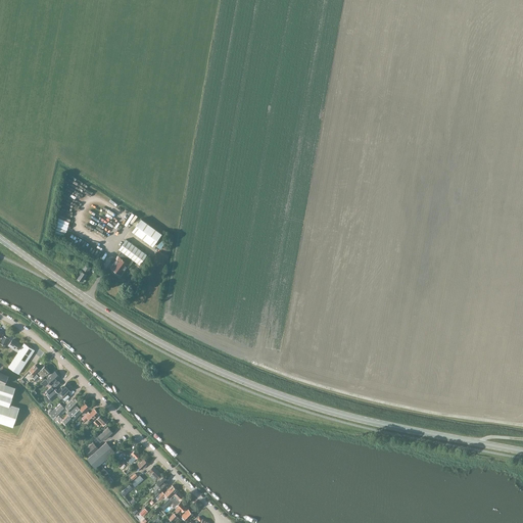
[(105,218),(106,217),(112,220),(113,218),(110,216),(112,212),(104,208),(101,216),(105,218)]
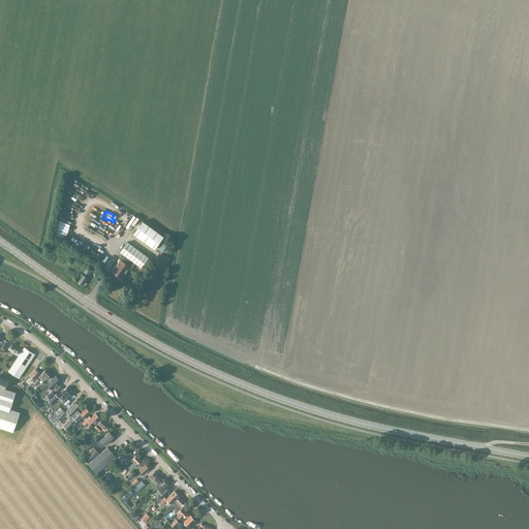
[(163,239),(164,237),(143,221),(133,234),(155,249),(158,245),(161,246),(165,240),(163,239)]
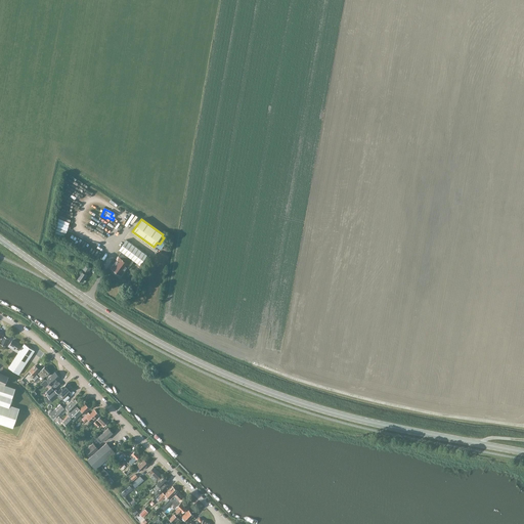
[(121,252),(134,261),(139,265),(146,255),(126,239),(119,250),(121,252)]
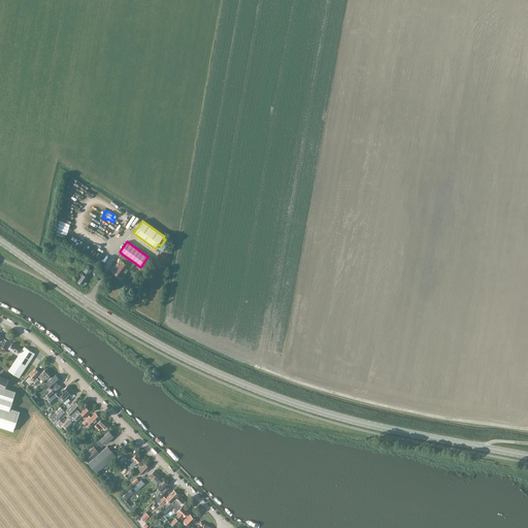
[(131,267),(135,263),(122,254),(119,258),(117,261),(118,262),(111,270),(112,270),(112,271),(114,272),(116,272),(119,274),(119,275),(120,276),(121,276),(122,277),(130,267),(131,267)]
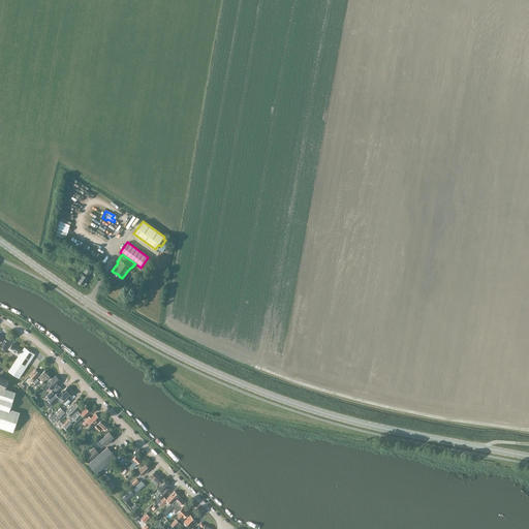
[(83,272),(89,276),(92,270),(87,267),(83,272)]
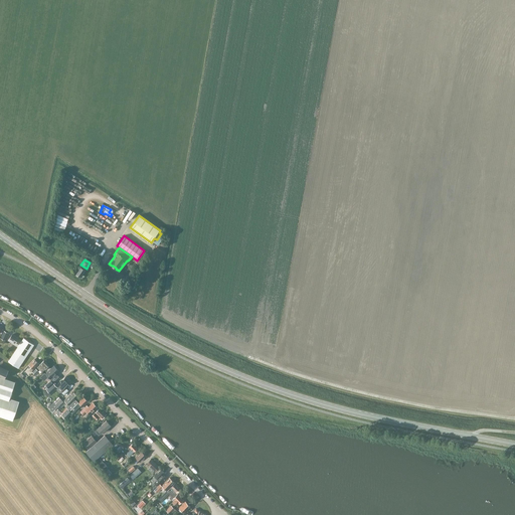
[(82,279),(84,276),(82,275),(86,271),(79,267),(74,274),(82,279)]
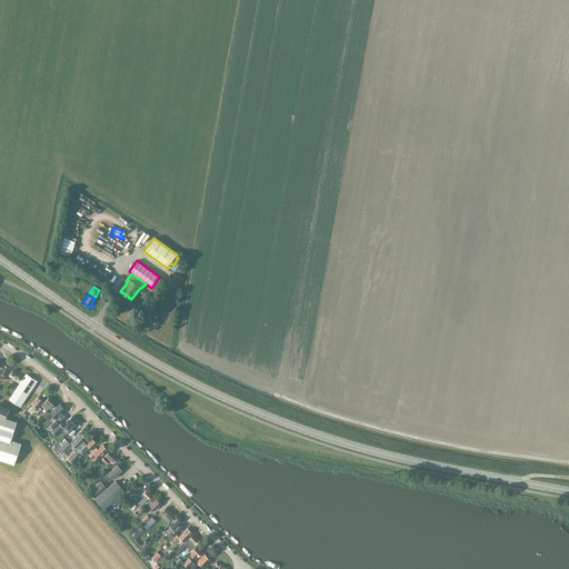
[(25,377),(21,375),(13,369),(9,377),(17,381),(19,383),(9,399),(20,407),(37,381),(26,373),(25,377)]
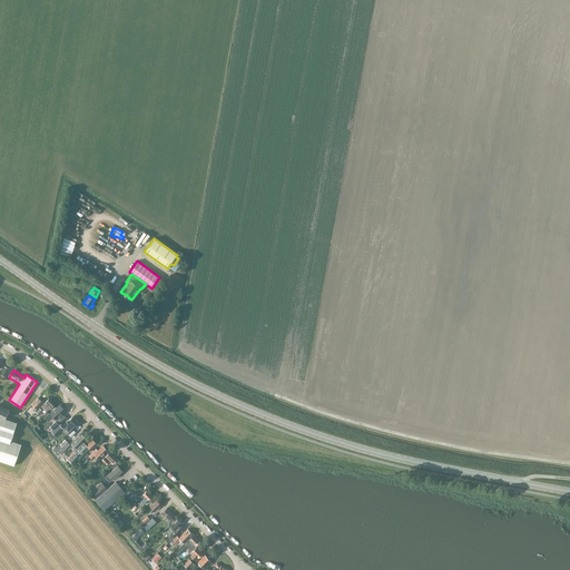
[(35,411),(37,409),(42,402),(38,397),(31,404),(35,406),(32,409),(35,411)]
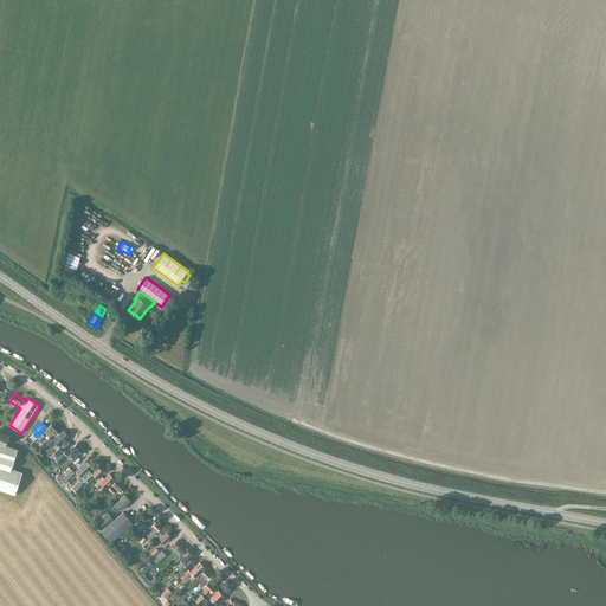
[(51,425),(44,432),(49,438),(57,430),(51,425)]
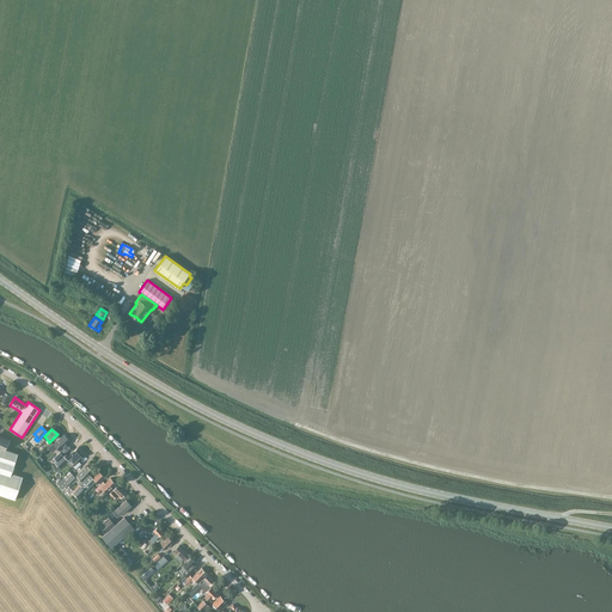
[(0,469),(12,472),(18,453),(5,450),(10,440),(0,434),(0,469)]
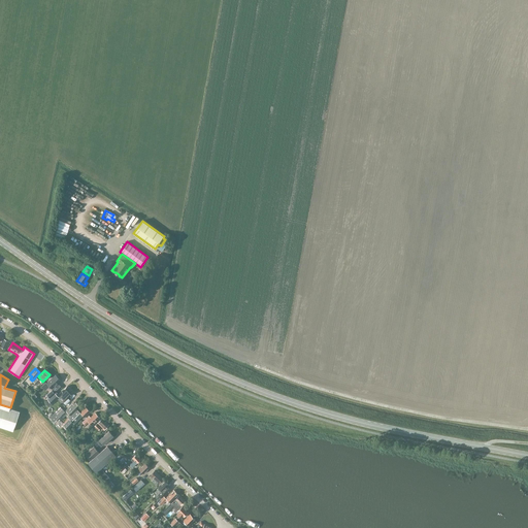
[(56,374),(46,383),(48,386),(47,387),(50,389),(51,388),(52,389),(53,389),(55,391),(61,386),(58,383),(61,381),(56,374)]
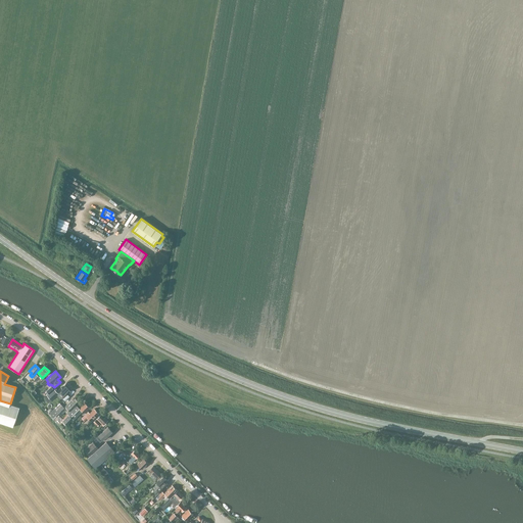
[(49,394),(44,398),(48,403),(59,392),(64,396),(65,394),(68,392),(73,388),(68,384),(66,382),(56,391),(54,389),(49,394)]
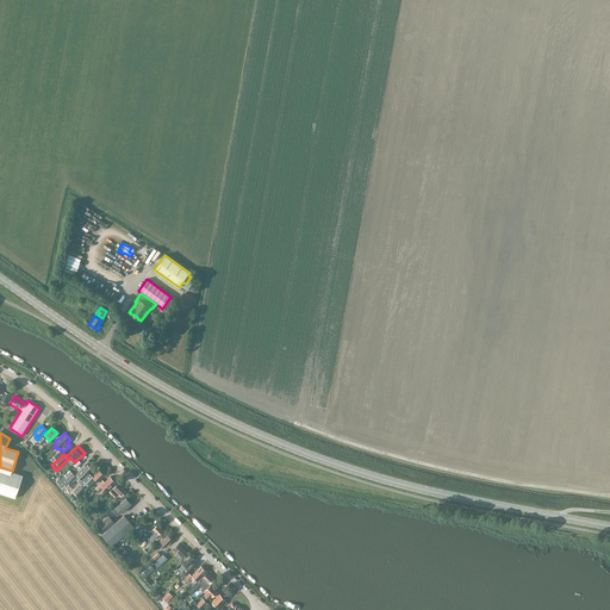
[(85,477),(88,473),(92,470),(87,465),(85,468),(83,467),(80,470),(83,473),(82,474),(85,477)]
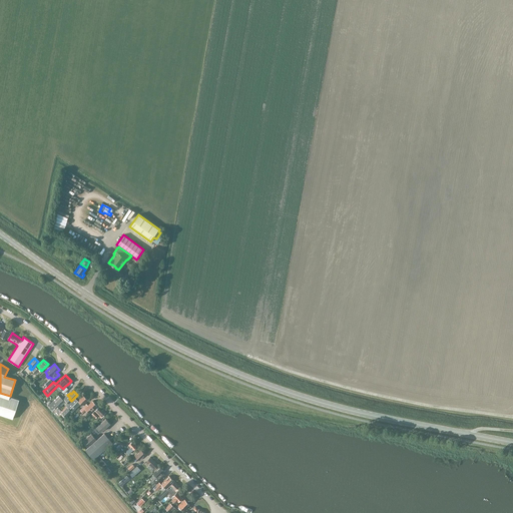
[(0,415),(12,419),(19,400),(10,396),(0,393),(0,415)]
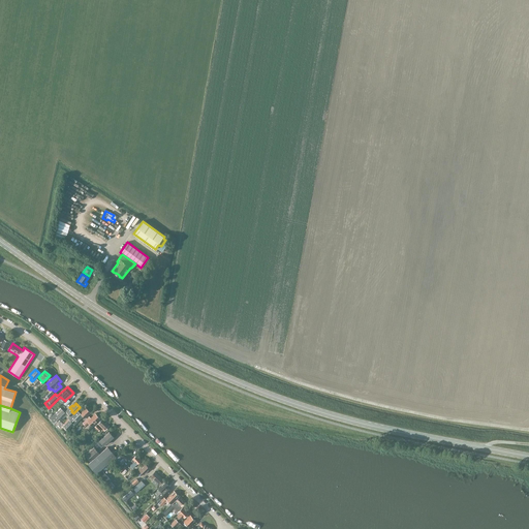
[(71,411),(72,410),(69,407),(65,412),(60,407),(50,417),(55,423),(59,417),(61,419),(67,413),(70,416),(73,413),(71,411)]
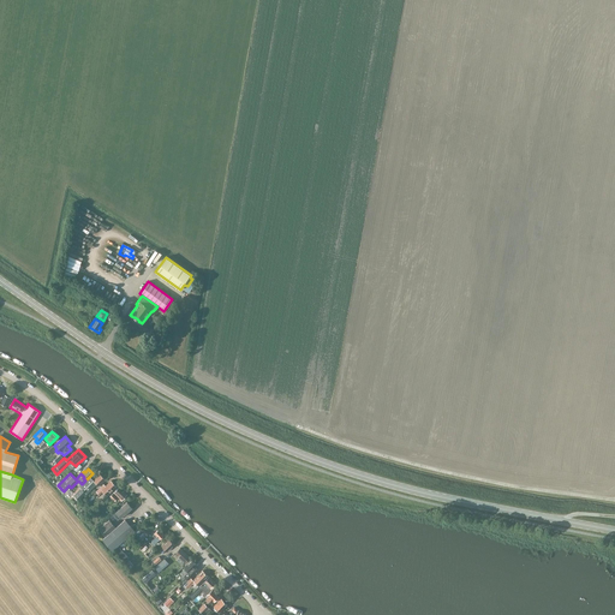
[(96,484),(99,487),(105,479),(100,473),(93,481),(89,477),(85,481),(82,484),(79,487),(81,488),(76,493),(73,495),(79,501),(85,494),(87,494),(96,484)]
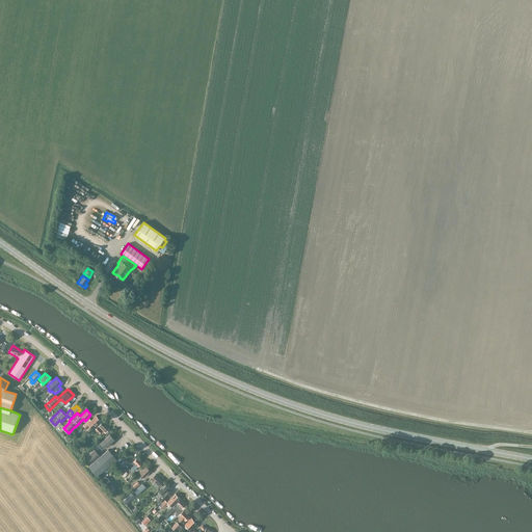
[(88,425),(92,429),(101,421),(96,416),(91,421),(89,419),(83,425),(81,428),(83,430),(85,428),(86,428),(88,425)]
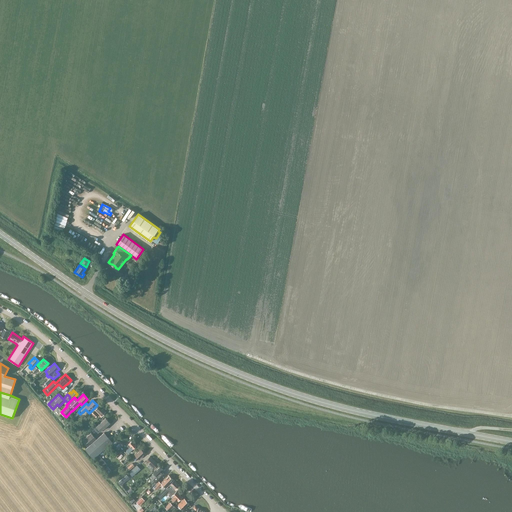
[(98,414),(100,417),(105,413),(98,406),(94,410),(91,413),(89,415),(91,416),(93,415),(95,417),(98,414)]
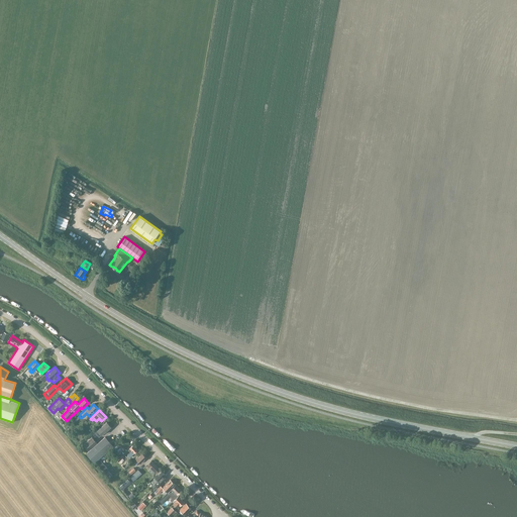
[(95,432),(99,437),(104,432),(105,432),(111,427),(107,422),(100,428),(95,432)]
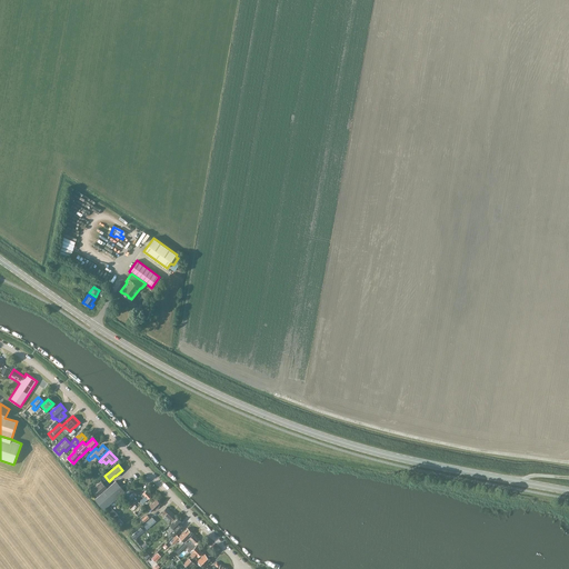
[(97,497),(107,488),(101,481),(91,489),(97,496),(97,497)]
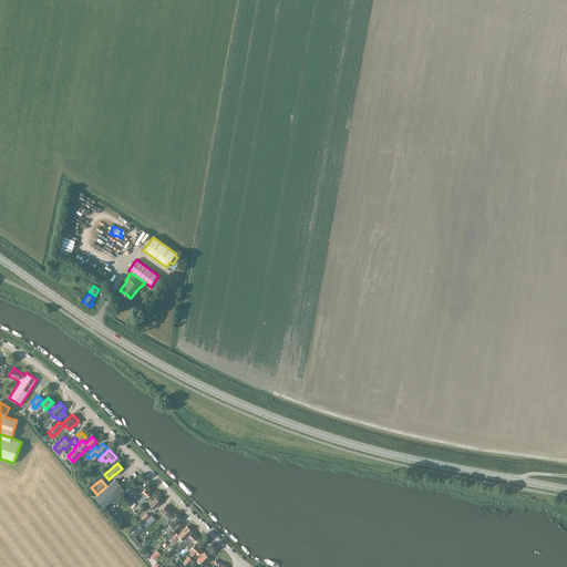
[(113,500),(124,490),(115,480),(107,486),(106,486),(96,495),(96,494),(94,497),(103,507),(110,502),(113,500)]
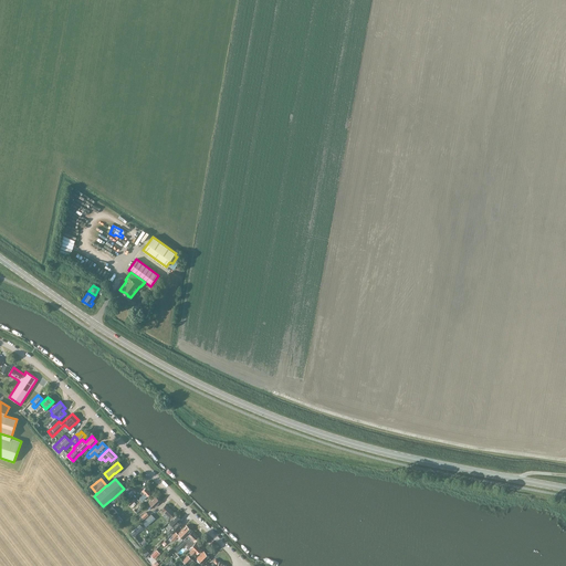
[(129,499),(134,494),(138,490),(134,484),(129,489),(129,488),(127,486),(124,489),(125,489),(124,490),(126,492),(125,494),(129,499)]
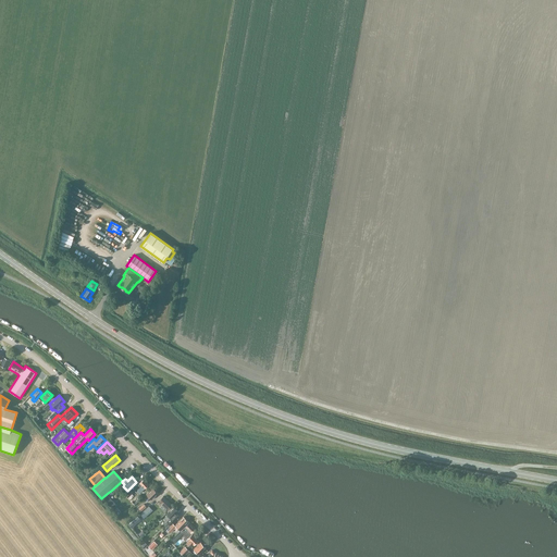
[(137,490),(139,493),(149,484),(144,479),(139,483),(138,485),(139,487),(137,490)]
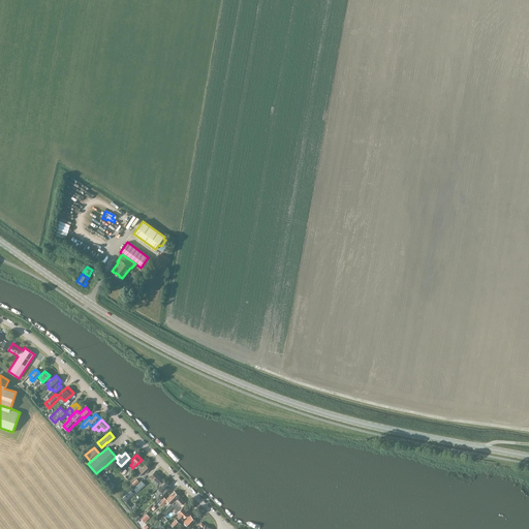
[(150,468),(149,467),(145,463),(138,469),(144,474),(146,472),(150,468)]
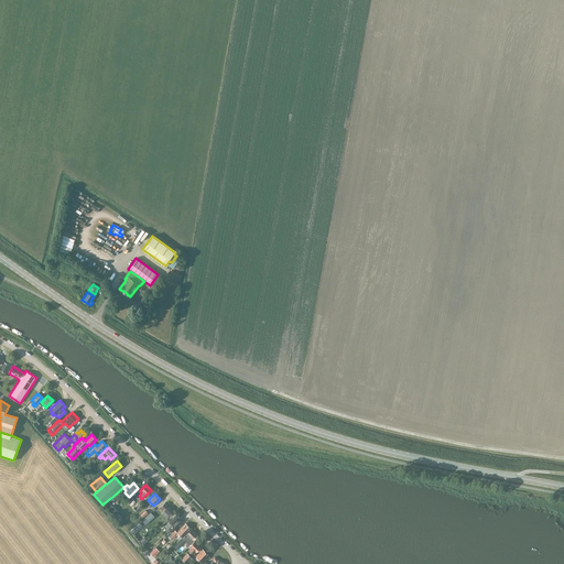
[(170,517),(174,512),(165,502),(163,505),(161,507),(164,510),(161,513),(165,518),(169,516),(170,517)]
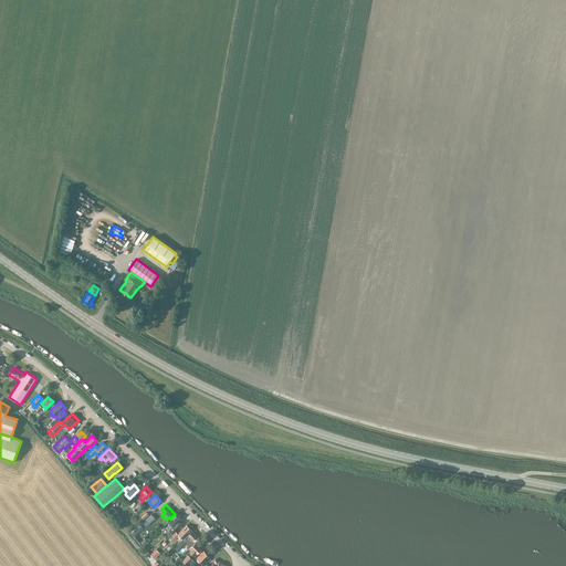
[(142,522),(146,526),(147,525),(155,519),(152,514),(142,522)]
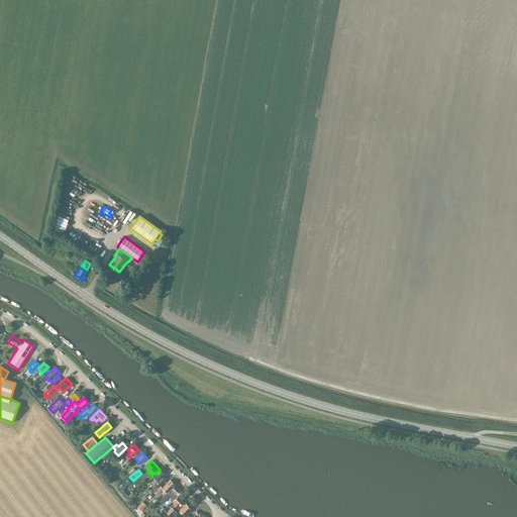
[(157,475),(154,477),(154,478),(154,479),(158,482),(154,485),(158,487),(159,486),(160,485),(163,482),(162,480),(165,477),(166,476),(161,471),(159,473),(157,475)]
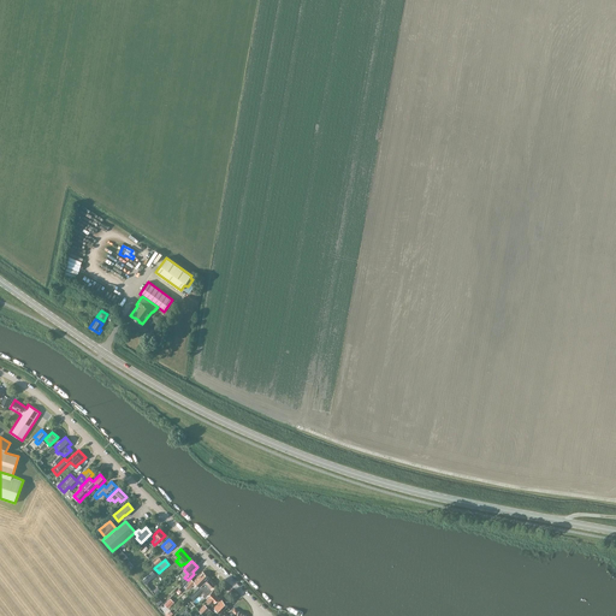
[(202,582),(208,576),(202,572),(197,576),(194,581),(191,579),(184,586),(188,590),(193,585),(195,586),(196,585),(199,586),(202,582)]
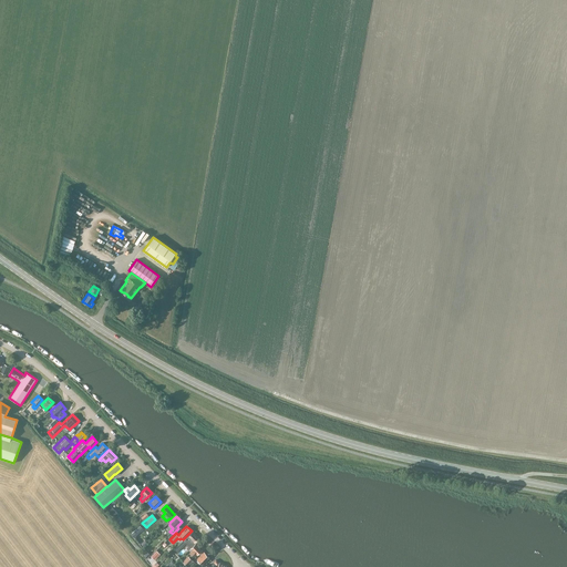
[(193,532),(183,540),(188,546),(186,548),(188,550),(194,546),(192,544),(198,537),(193,532)]
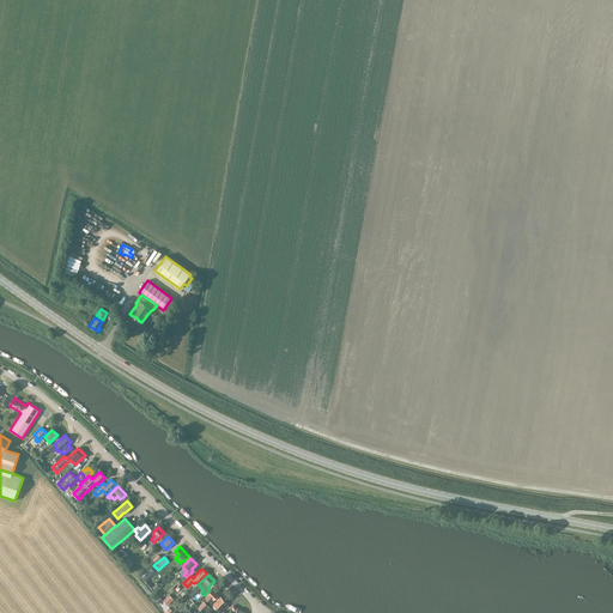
[(204,601),(198,607),(202,612),(208,606),(206,604),(210,601),(210,602),(212,599),(213,600),(218,594),(216,592),(218,589),(214,586),(210,590),(204,595),(205,596),(205,598),(207,600),(205,602),(204,601)]
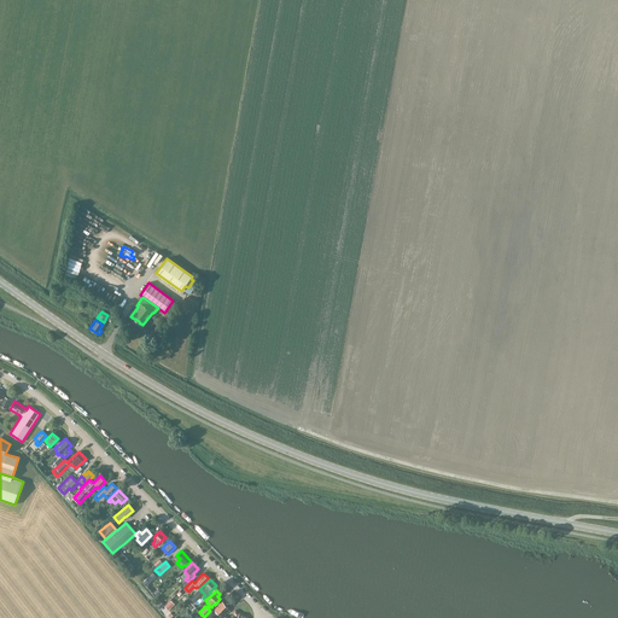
[(215,610),(221,616),(228,607),(222,601),(215,608),(215,610)]
